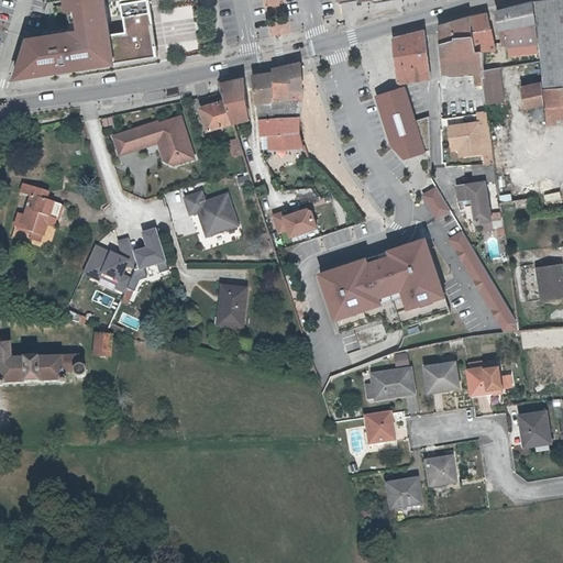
[(105,0),(65,0),(70,31),(28,37),(19,66),(24,76),(55,70),(55,69),(76,65),(76,67),(157,53),(148,0),(122,0),(127,30),(110,31),(105,0)]
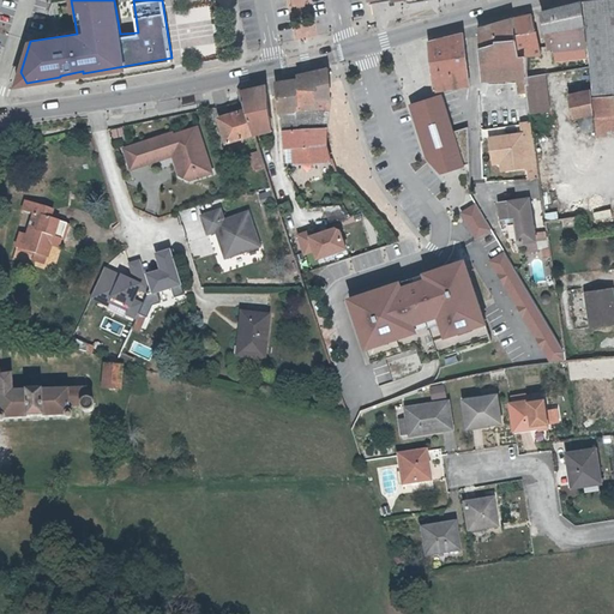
[(613,0),(588,0),(593,54),(593,62),(613,61),(613,0)]
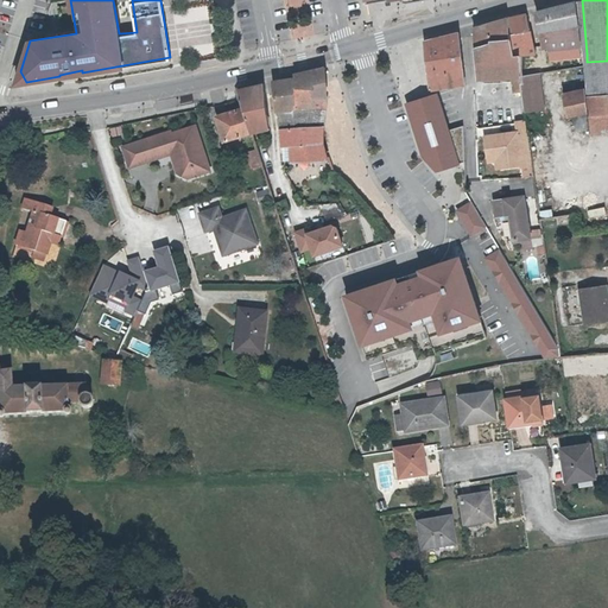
[(577,1),(537,12),(543,38),(548,37),(548,51),(582,45),(577,1)]
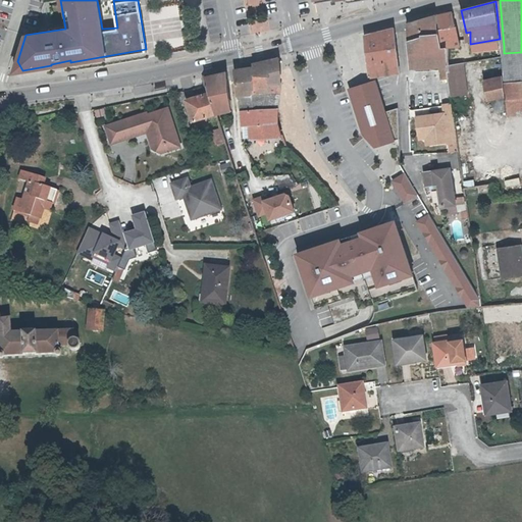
[(460,47),(457,31),(453,31),(450,9),(434,13),(435,14),(439,50),(444,49),(460,47)]
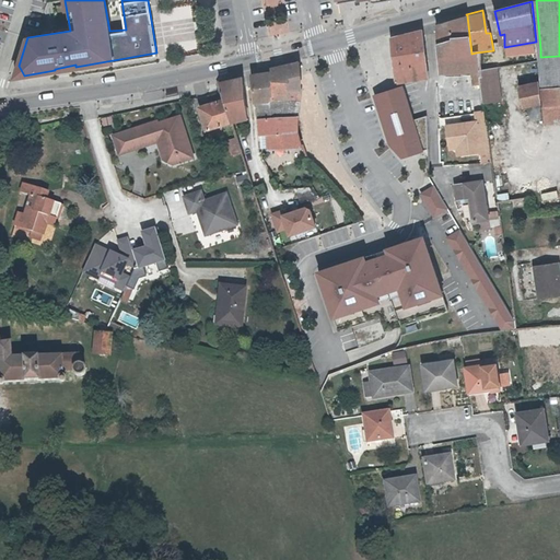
[(479,72),(478,67),(476,53),(471,54),(467,15),(436,23),(438,26),(442,71),(457,69),(458,74),(479,72)]
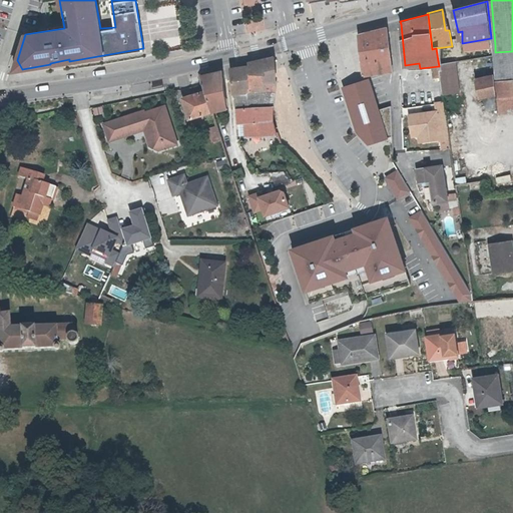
[(254,29),(263,27),(260,15),(251,17),(254,29)]
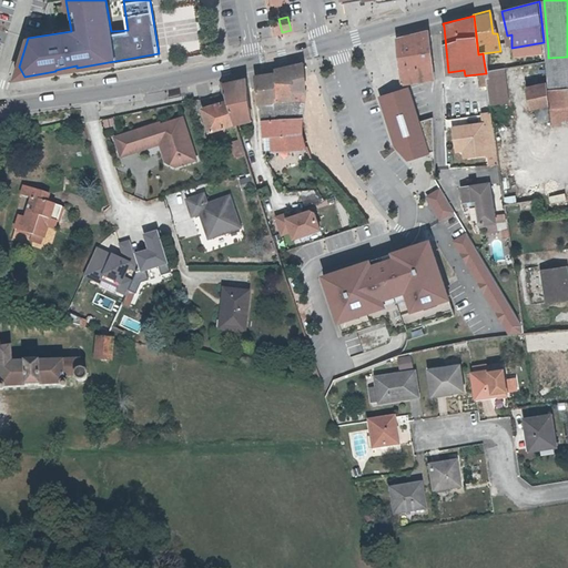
[(426,28),(393,36),(398,83),(433,78),(426,28)]
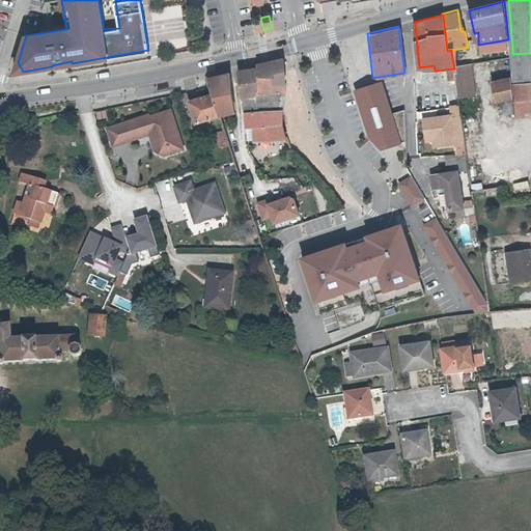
[(508,39),(478,45),(479,54),(509,49),(509,47),(508,39)]
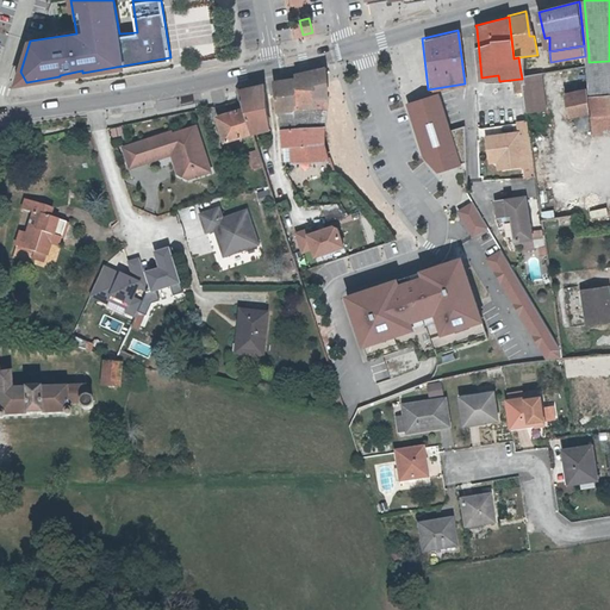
[(609,61),(589,62),(590,63),(591,88),(592,92),(595,116),(597,141),(605,139),(605,136),(609,135),(609,61)]
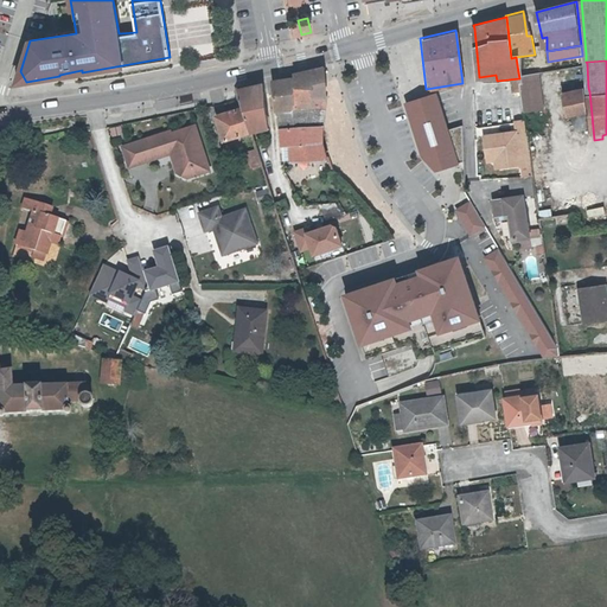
[(324,108),(326,91),(325,76),(325,72),(325,66),(294,74),(294,77),(299,110),(304,109),(319,108),(324,108)]
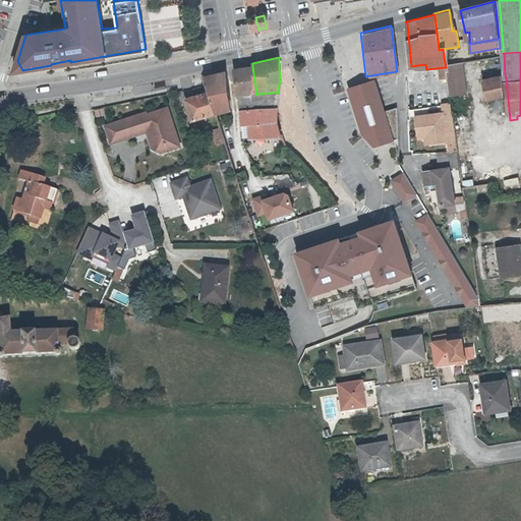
[(445,62),(446,67),(447,77),(449,85),(450,94),(466,91),(465,84),(461,61),(461,60),(445,62)]
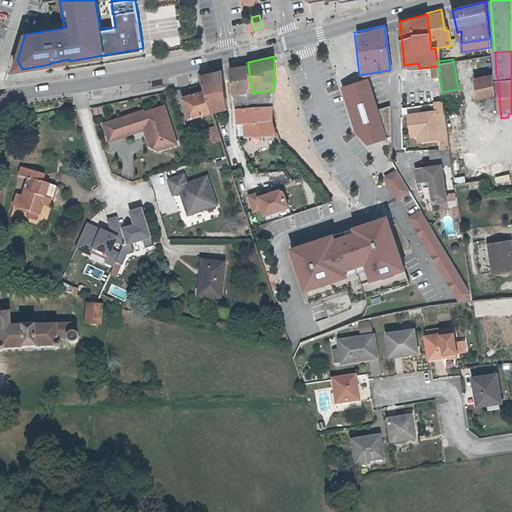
[(257,106),(256,92),(252,93),(248,65),(231,68),(234,91),(239,91),(237,108),(257,106)]
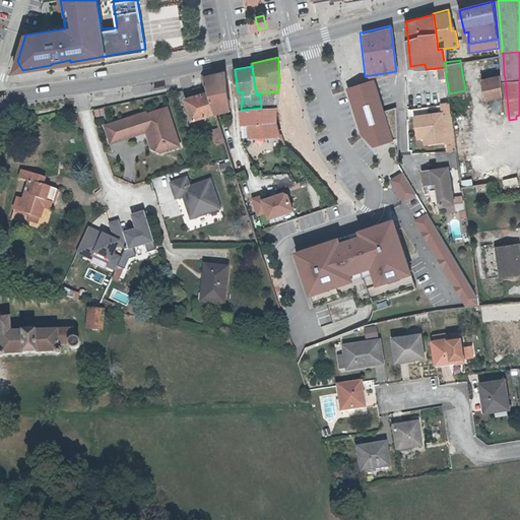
[(230,108),(225,71),(202,75),(205,83),(207,91),(214,112),(230,108)]
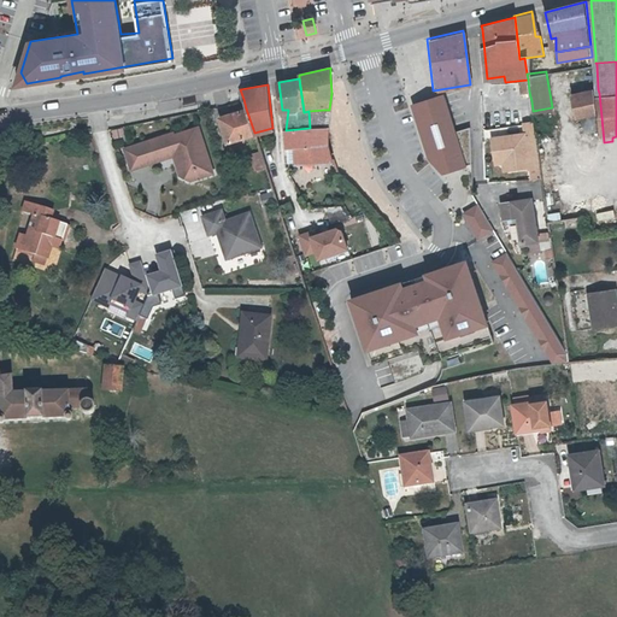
[(599,93),(598,89),(571,93),(573,98),(577,119),(601,117),(599,93)]
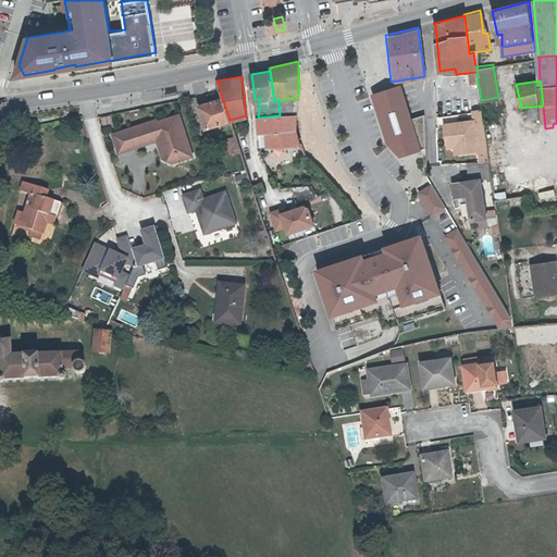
[(399,84),(384,88),(370,94),(385,144),(398,156),(420,149),(399,84)]
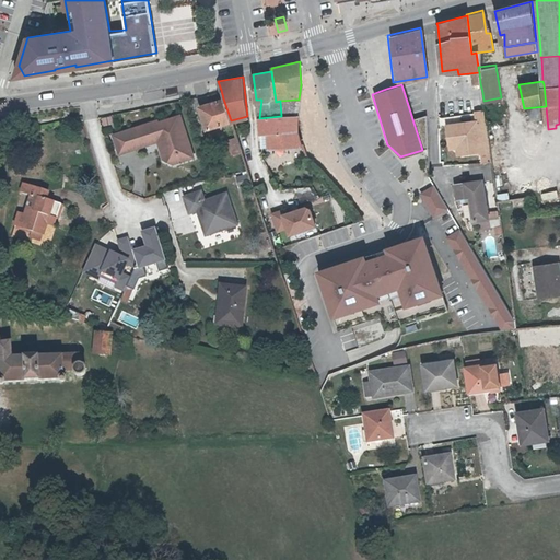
[(231,120),(223,98),(198,106),(206,128),(231,120)]
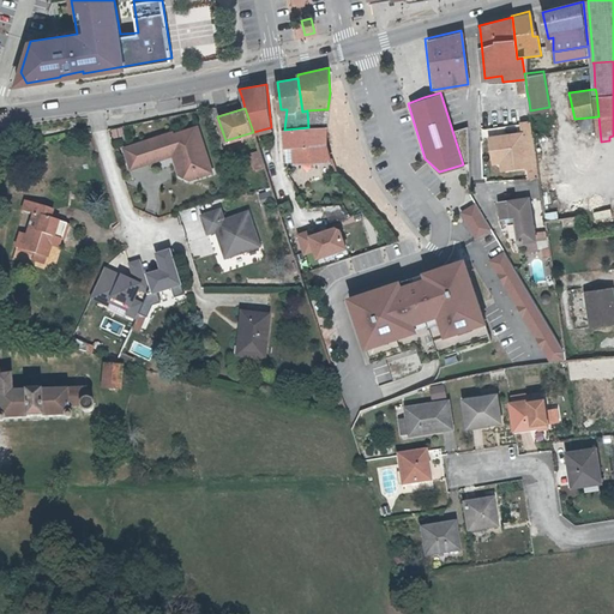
[(327,126),(327,109),(323,109),(307,110),(308,127),(324,126),(327,126)]
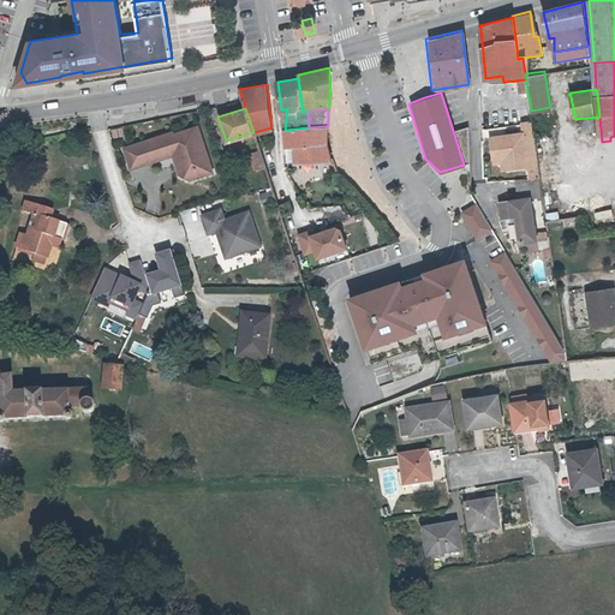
[(525,135),(525,133),(526,137),(535,136),(533,123),(523,124),(525,135)]
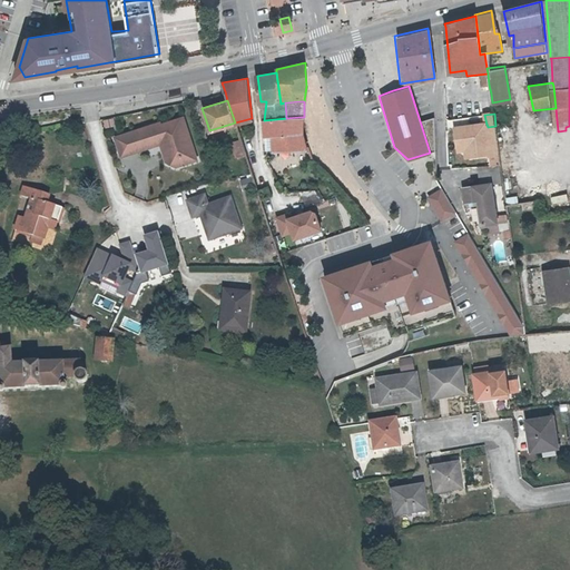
[(160,121),(147,126),(151,140),(158,144),(163,141),(165,147),(163,150),(167,163),(174,166),(196,159),(183,117),(166,123),(166,125),(161,126),(160,121)]
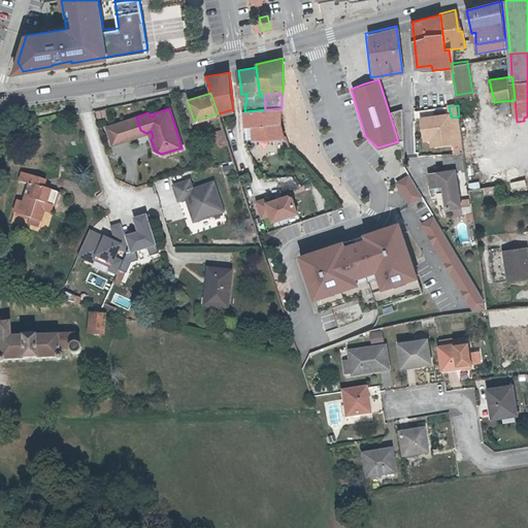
[(281,120),(282,108),(278,108),(265,109),(244,111),(246,126),(254,126),(255,138),(285,137),(282,128),(282,125),(281,120)]
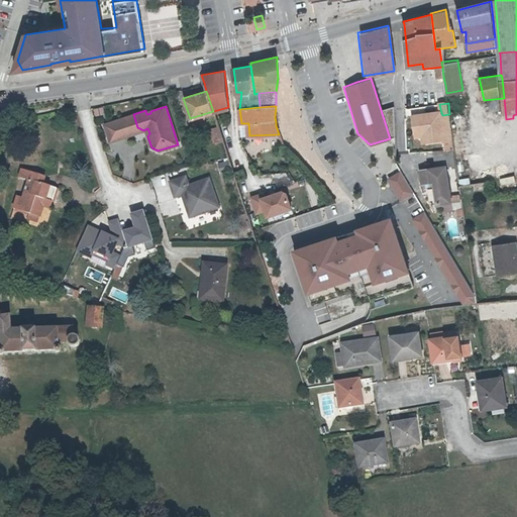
[(441,113),(414,117),(416,133),(425,132),(428,134),(430,142),(445,140),(445,142),(453,140),(449,114),(442,115),(441,112),(441,113)]
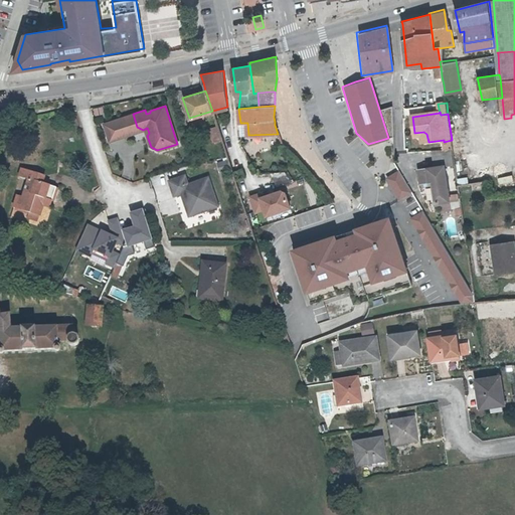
[(133,114),(123,117),(128,134),(143,130),(137,127),(133,114)]
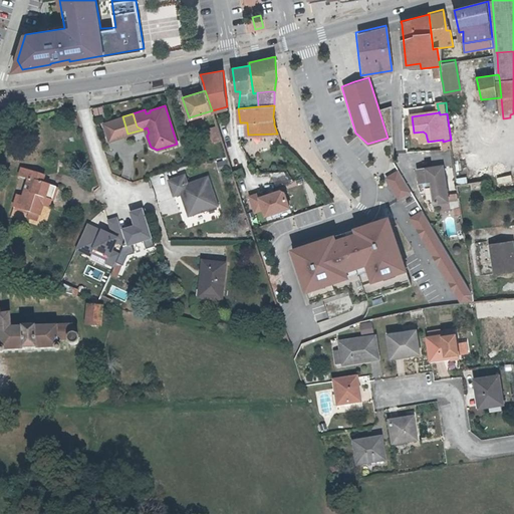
[(122,116),(103,123),(108,141),(127,134),(122,116)]
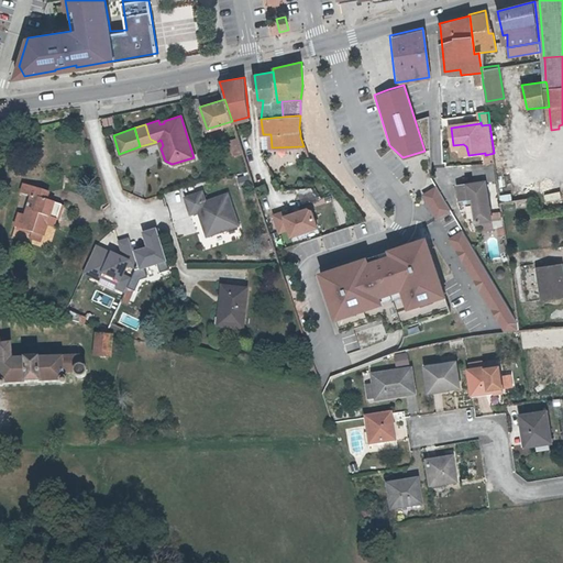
[(264,147),(272,147),(271,134),(263,134),(264,147)]
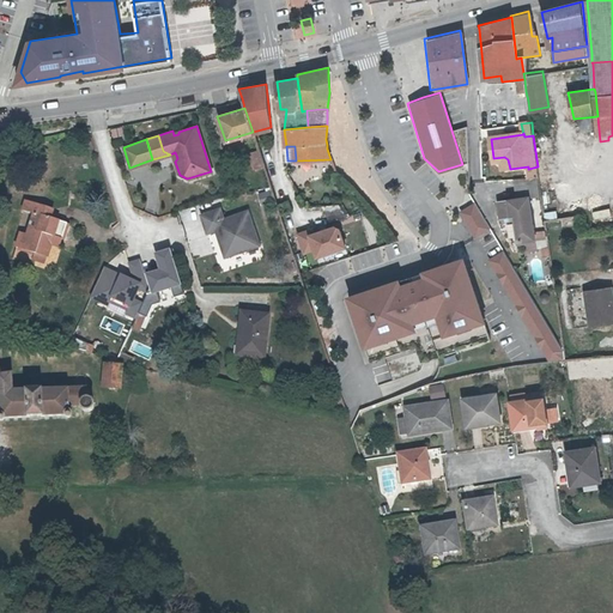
[(265,165),(259,150),(250,152),(255,169),(265,165)]
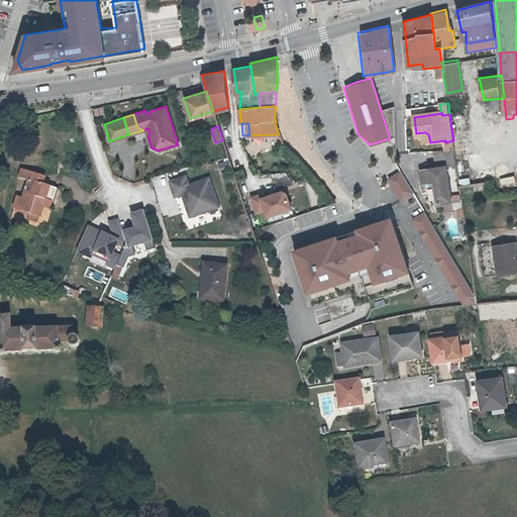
[(425,132),(416,133),(417,137),(424,135),(426,143),(430,142),(428,134),(425,132)]
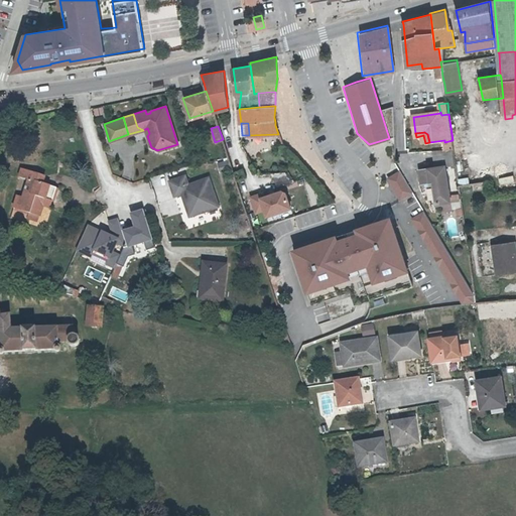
[(453,140),(444,142),(446,150),(455,150),(453,140)]
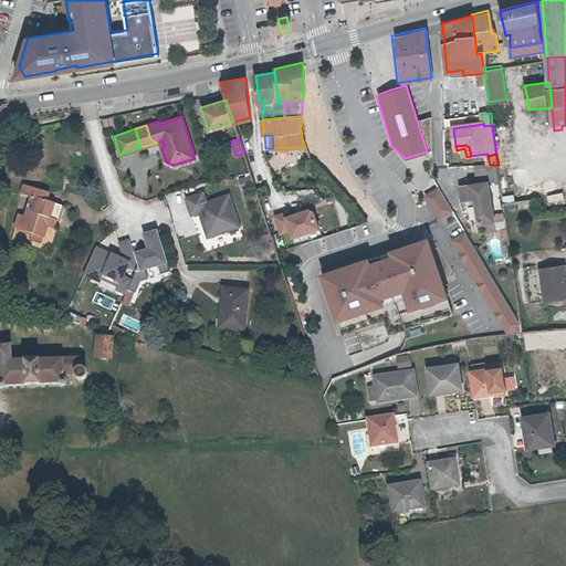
[(397,180),(410,175),(402,158),(390,164),(397,180)]
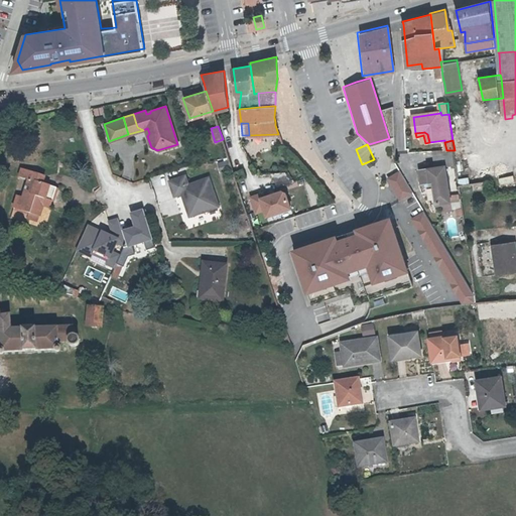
[(459,171),(476,168),(475,161),(466,162),(464,146),(456,147),(459,171)]
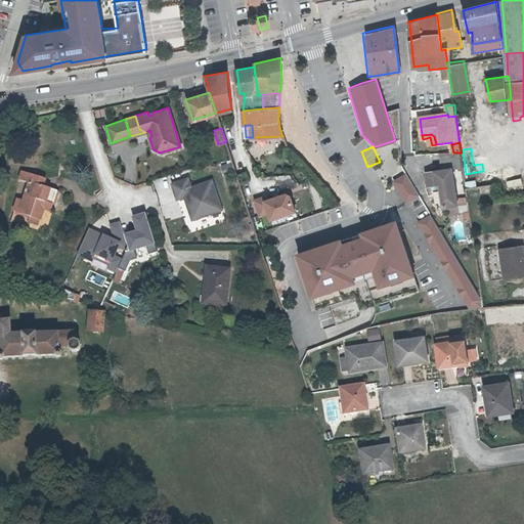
[(463,162),(462,153),(453,153),(440,153),(441,163),(463,162)]
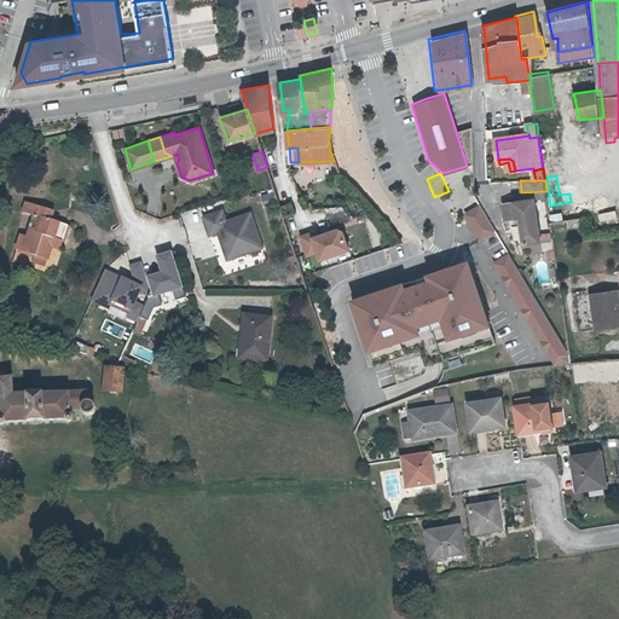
[(548,200),(547,191),(521,192),(522,201),(507,203),(509,218),(516,217),(518,223),(522,221),(526,242),(542,239),(534,200),(548,200)]
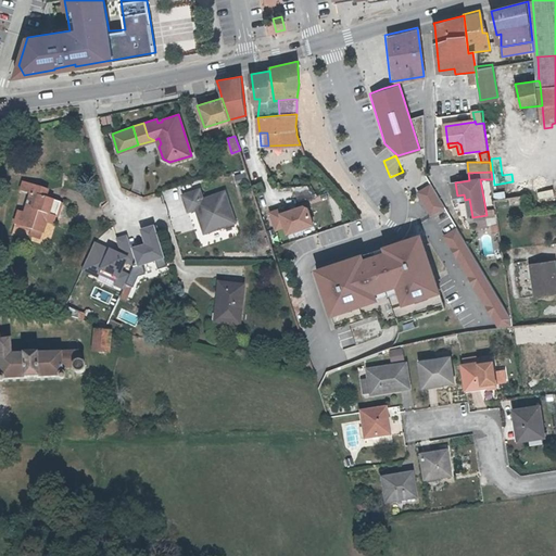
[(544,184),(531,185),(532,192),(544,191),(544,184)]
